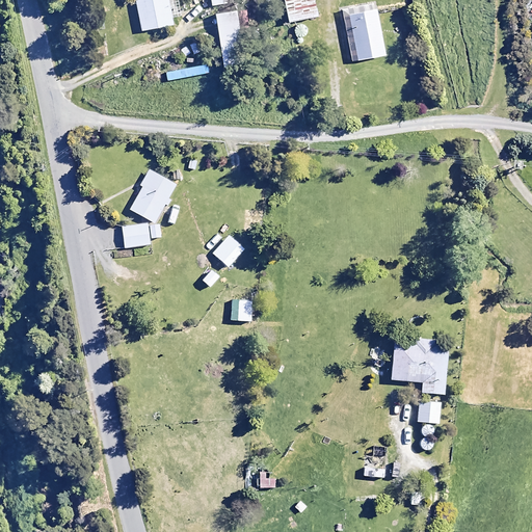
[(173,26),(166,0),(134,0),(140,32),(173,26)]
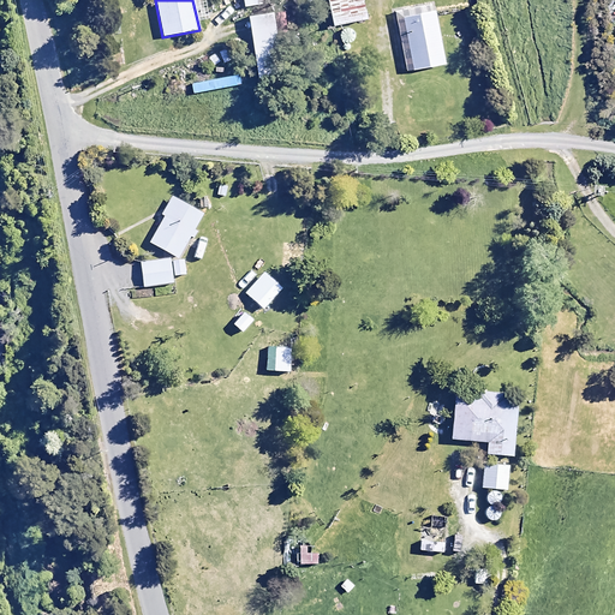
[(326,0),(333,27),(366,19),(362,0),(326,0)]
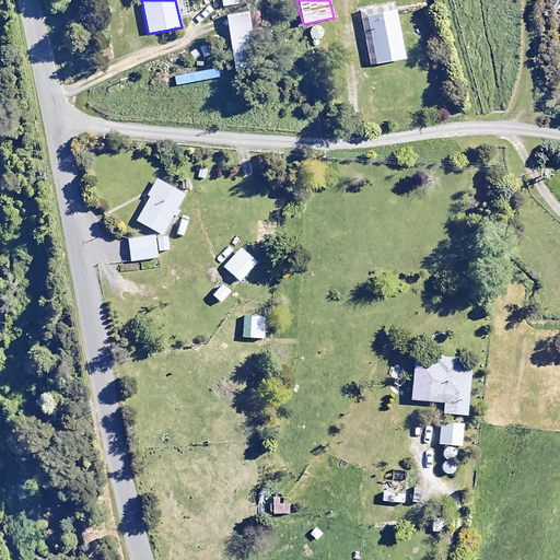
[(405,59),(395,4),(359,11),(369,66),(405,59)]
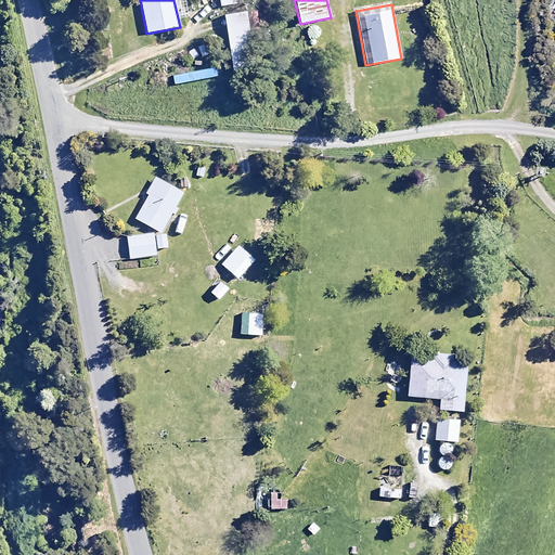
[(255,67),(246,12),(223,15),(232,71),(255,67)]
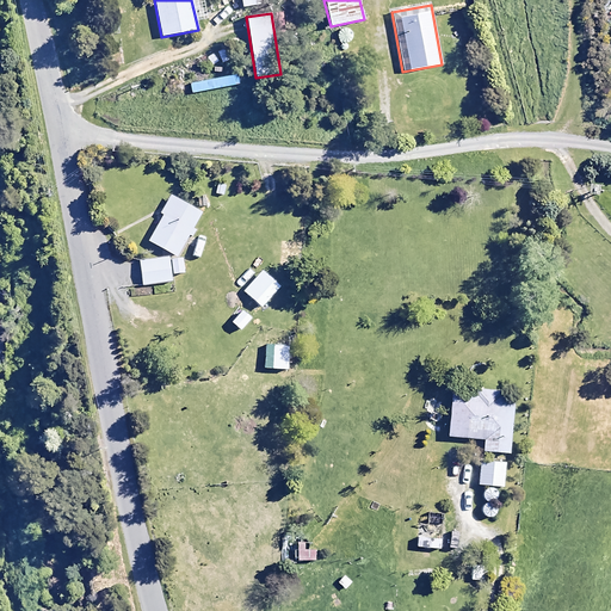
[(352,41),(349,28),(335,31),(339,44),(352,41)]
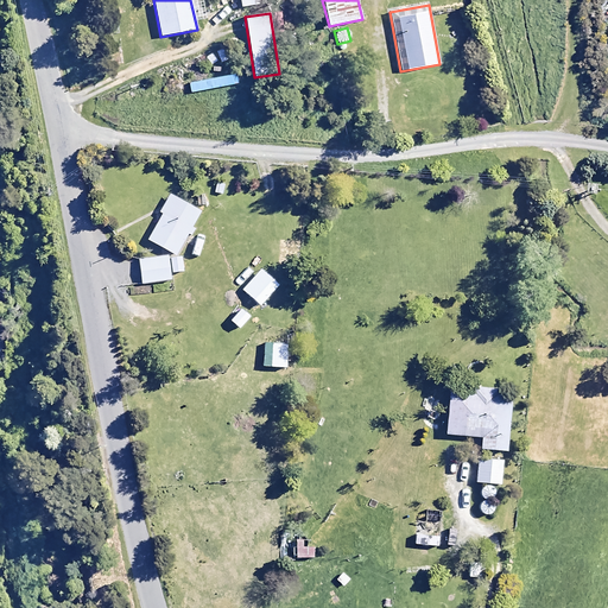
[(225,45),(214,51),(220,63),(232,58),(225,45)]
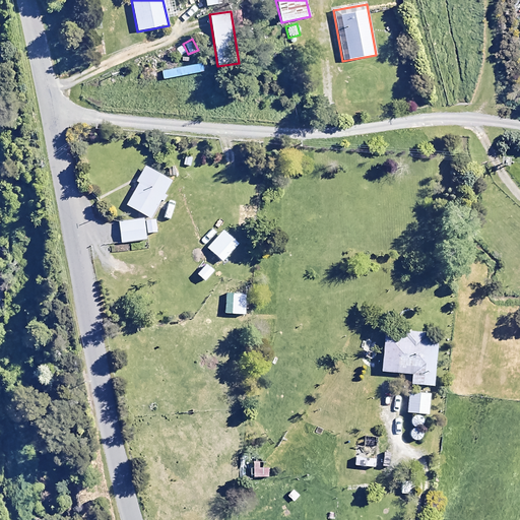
[(203,72),(201,63),(161,70),(163,79),(203,72)]
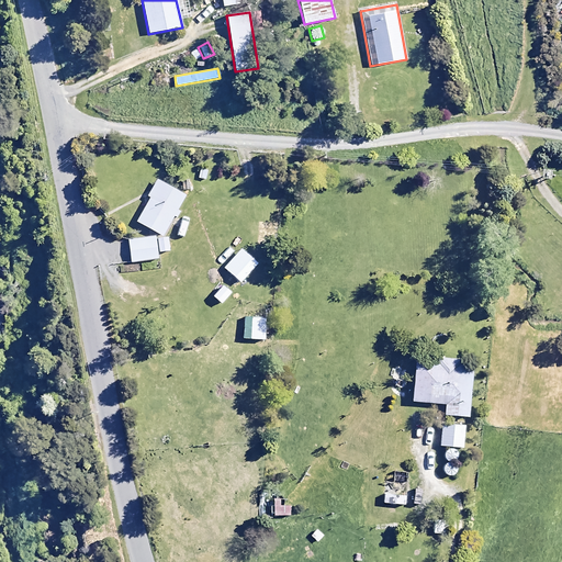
[(169,253),(168,231),(184,197),(156,181),(147,198),(149,199),(136,223),(158,234),(159,254),(169,253)]
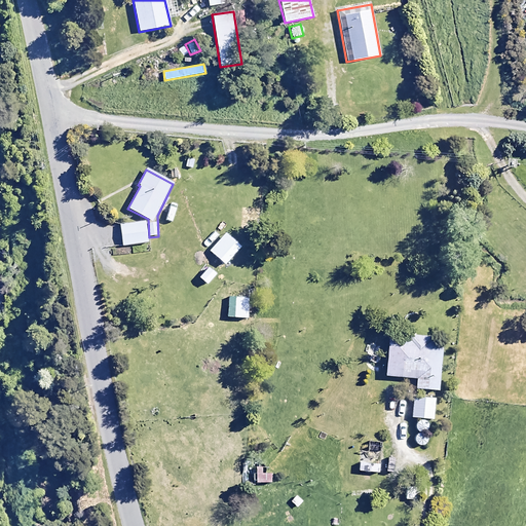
[(252,209),(242,208),(239,228),(250,230),(252,209)]
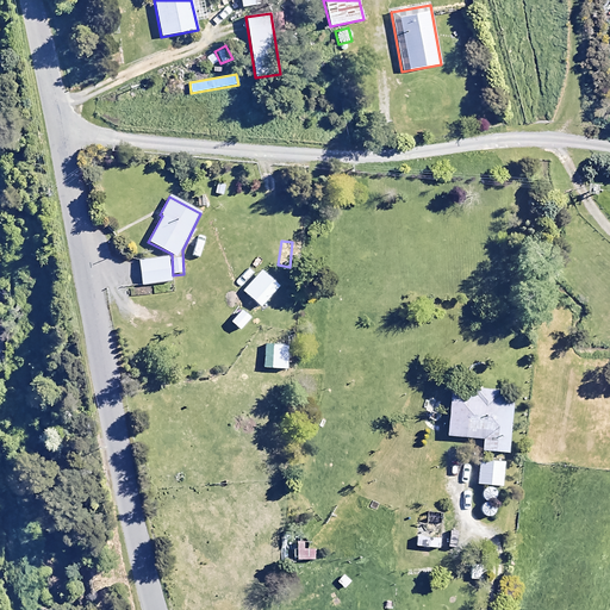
[(168,259),(139,262),(142,286),(170,284),(168,259)]
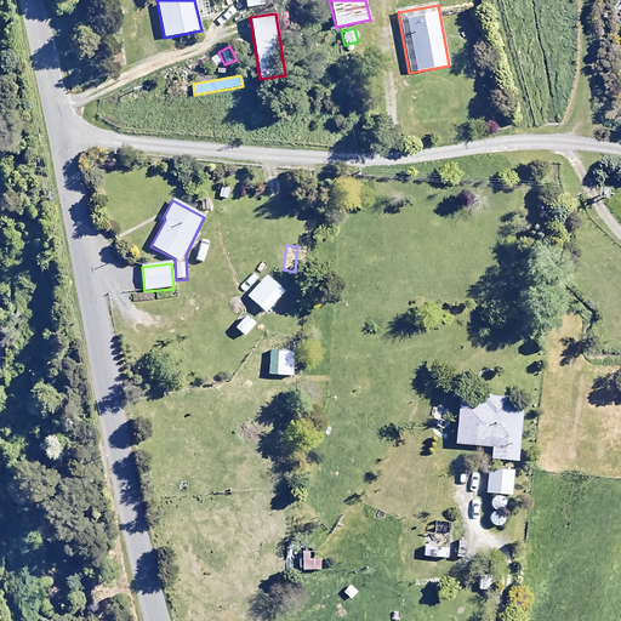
[(266,314),(271,308),(275,313),(283,305),(279,300),(285,294),(266,275),(246,297),(266,314)]
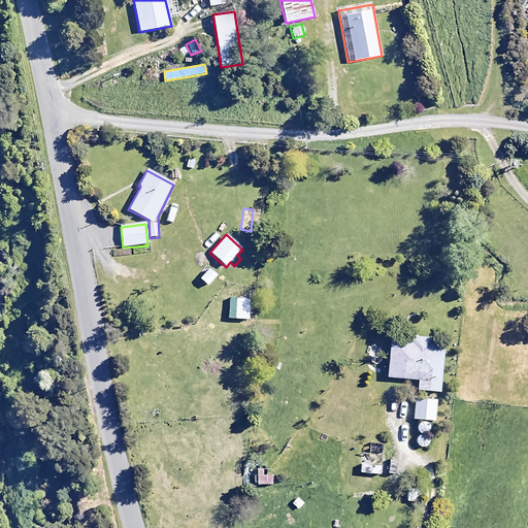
[(217,276),(209,269),(200,279),(207,287),(217,276)]
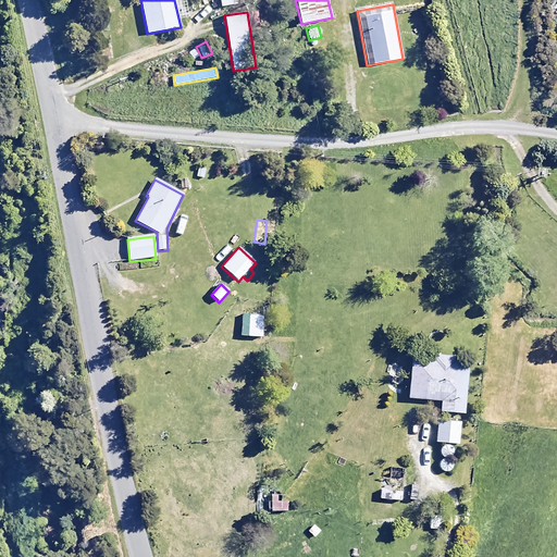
[(263,317),(242,316),(240,337),(262,338),(263,317)]
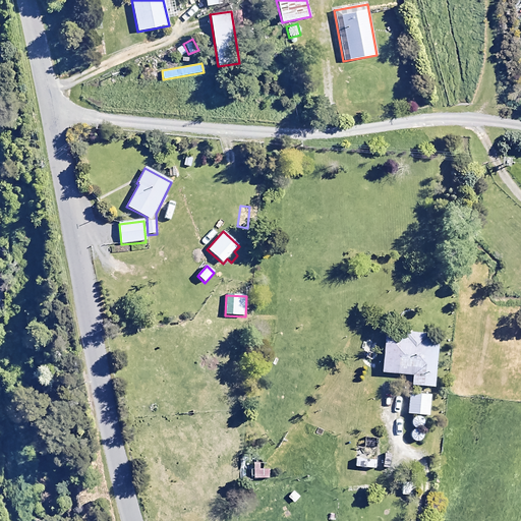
[(435,388),(440,337),(386,332),(383,373),(412,375),(412,386),(435,388)]
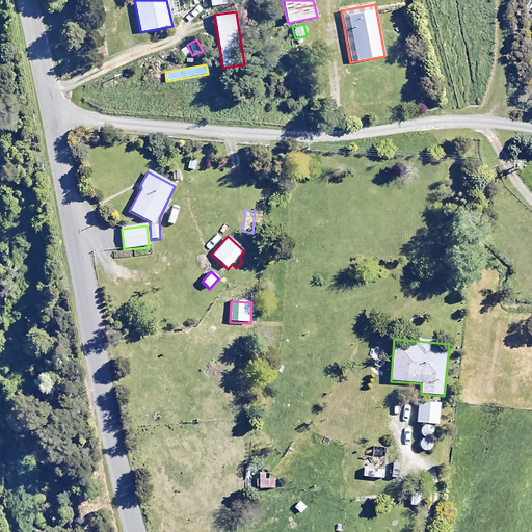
[(437,403),(418,401),(416,423),(436,424),(437,403)]
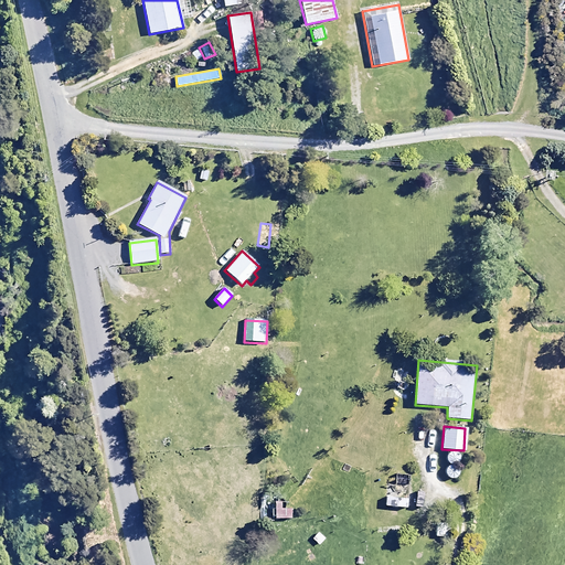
[(460,450),(446,450),(445,478),(459,479),(460,450)]
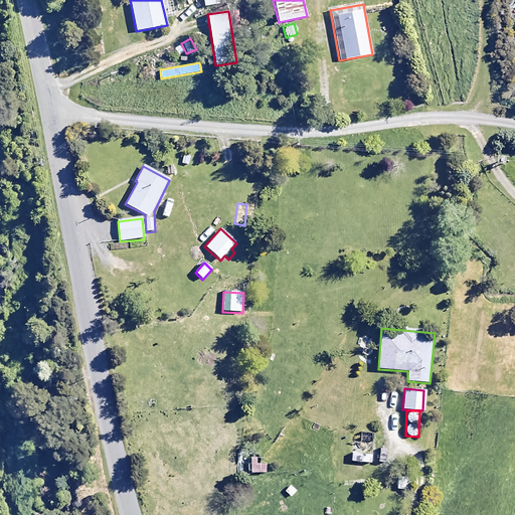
[(374,434),(360,432),(359,444),(348,442),(346,461),(371,464),(374,434)]
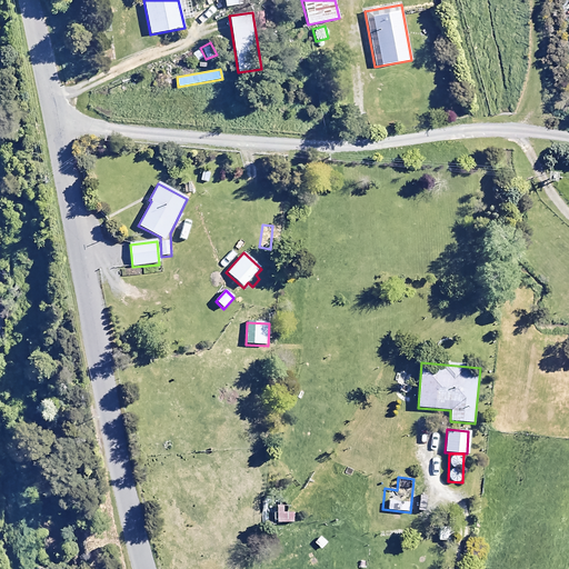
[(283,512),(283,506),(276,506),(277,522),(293,521),(292,512),(283,512)]
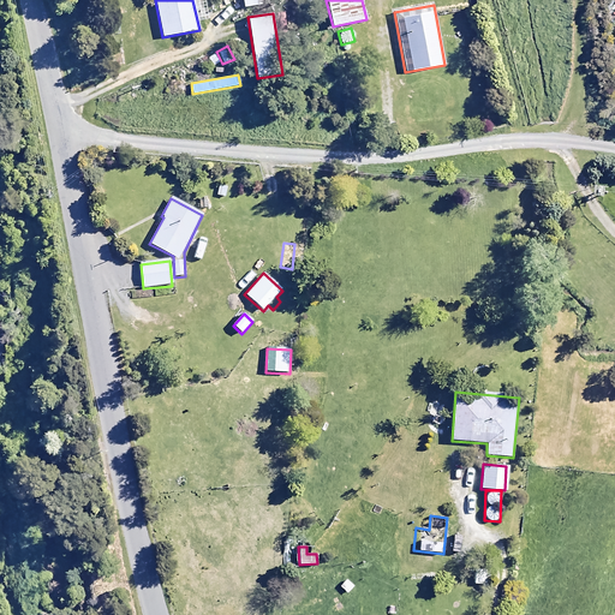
[(489,585),(488,572),(473,573),(473,585),(489,585)]
